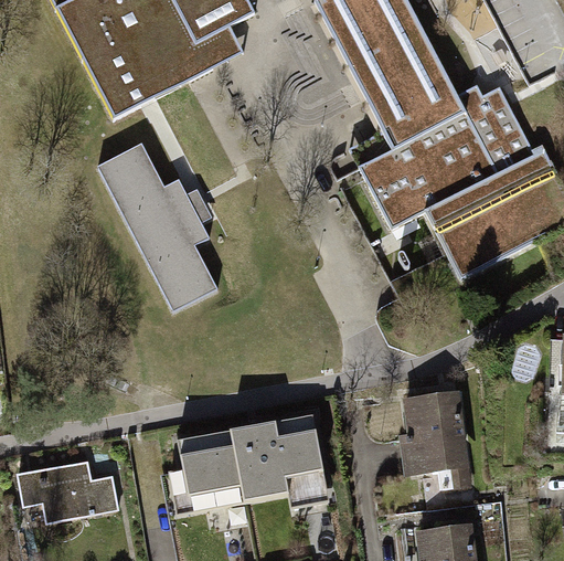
[(52,0),(114,118),(212,66),(199,39),(230,23),(254,11),(248,0),(52,0)]
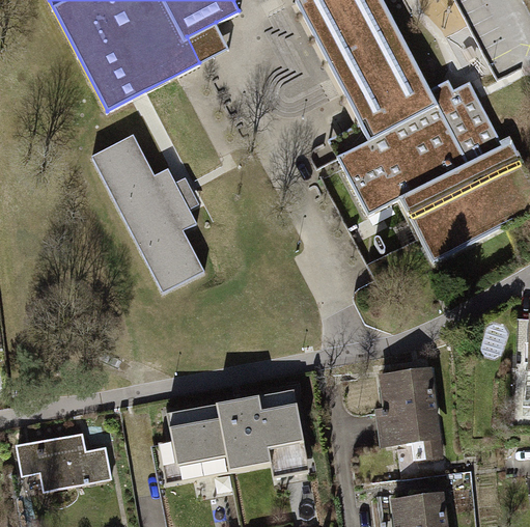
[(296,0),(359,121),(368,139),(336,155),(367,215),(399,197),(433,261),(529,210),(529,174),(510,138),(502,142),(469,79),(445,91),(440,81),(429,87),(383,0),(296,0)]
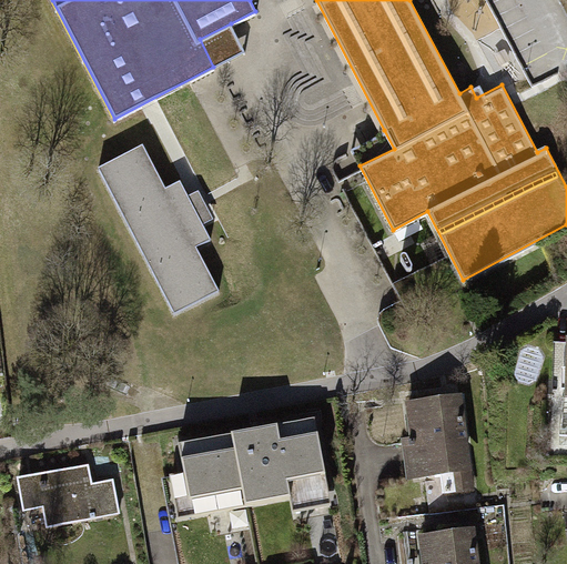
[(244,51),(231,23),(200,39),(213,67),(244,51)]
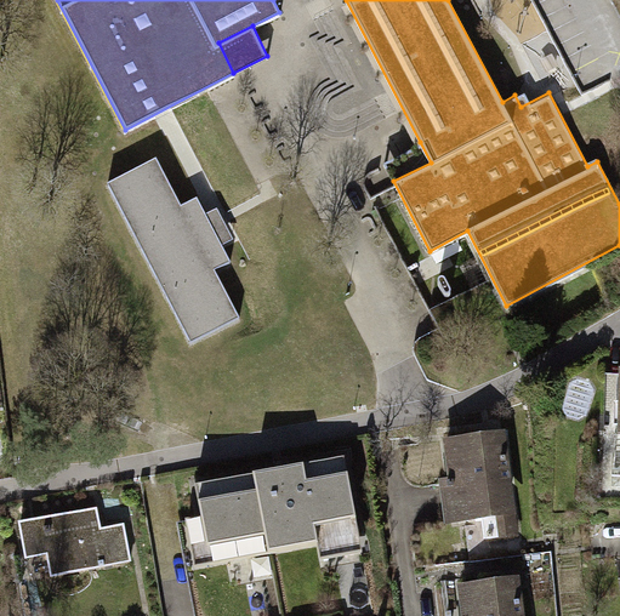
[(393,181),(431,163),(420,142),(382,161),(393,181)]
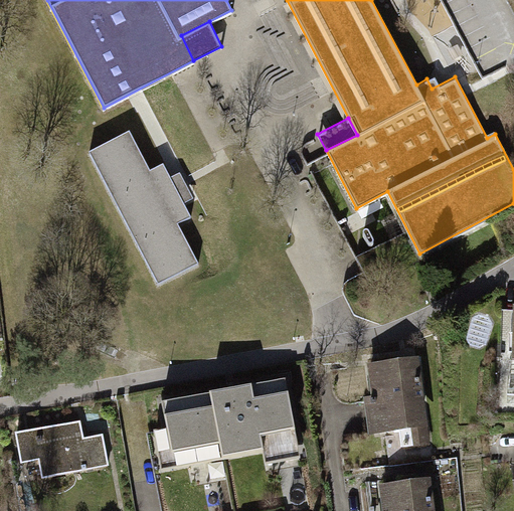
[(128,129),(88,150),(157,282),(198,261),(177,221),(190,214),(162,161),(149,168),(128,129)]
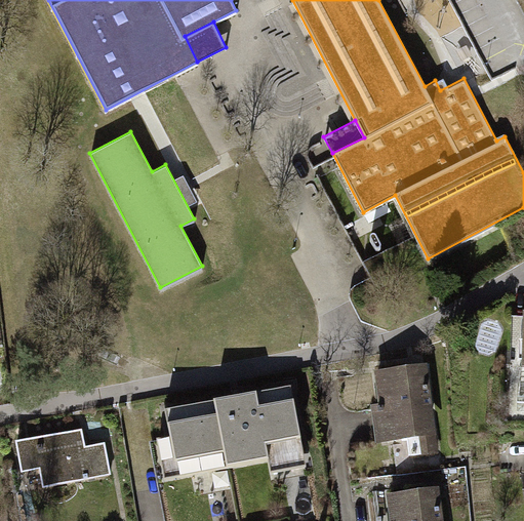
[(412,233),(407,224),(395,231),(400,239),(412,233)]
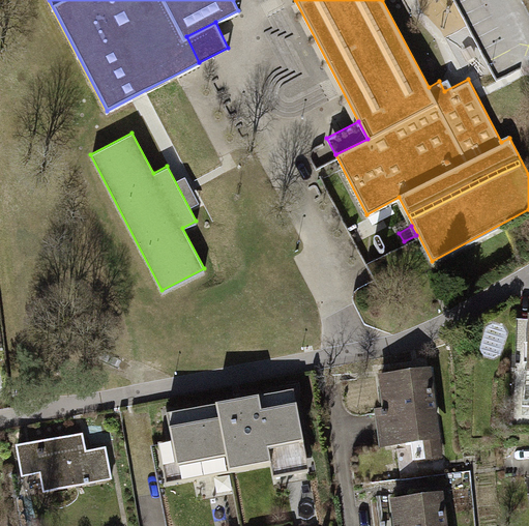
[(429,368),(380,373),(384,407),(378,408),(381,441),(412,437),(411,432),(428,430),(430,454),(439,453),(436,428),(432,429),(430,412),(434,412),(429,368)]
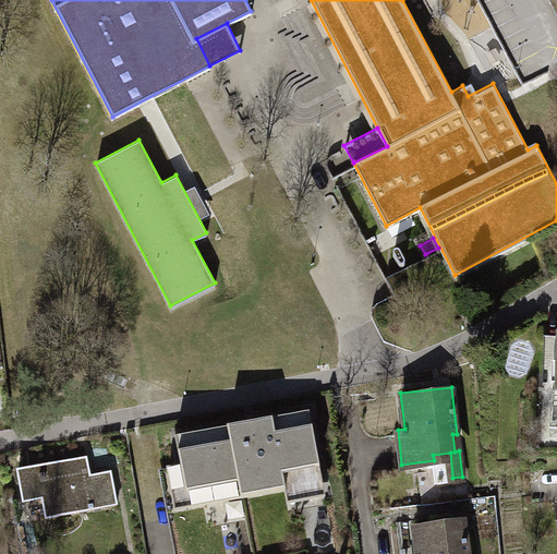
[(322,479),(307,408),(174,434),(188,505),(322,479)]
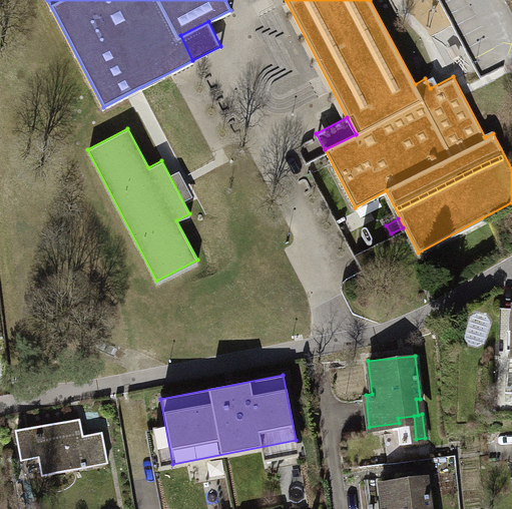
[(74,418),(15,430),(20,457),(42,453),(46,472),(106,460),(100,431),(77,435),(74,418)]
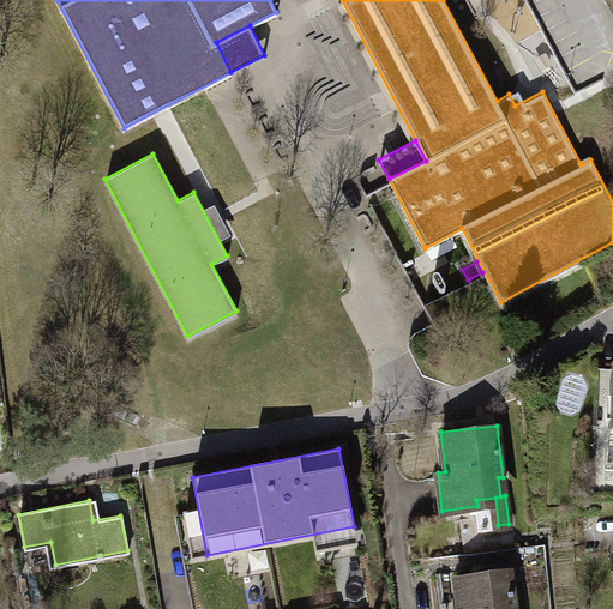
[(515,608),(510,568),(455,577),(458,608),(515,608)]
